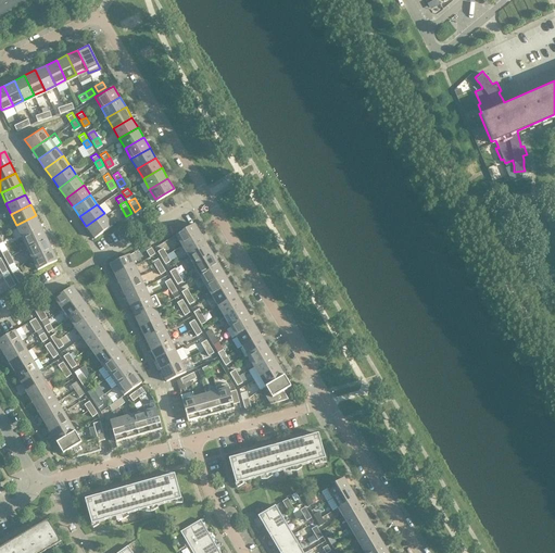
[(111,223),(104,213),(86,226),(93,236),(111,223)]
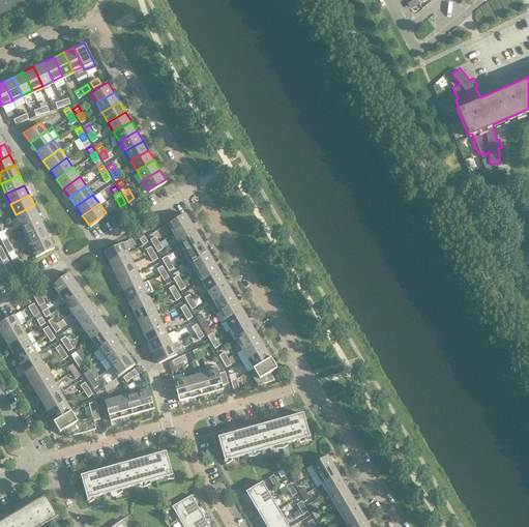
[(38,215),(34,205),(16,214),(20,225),(38,215)]
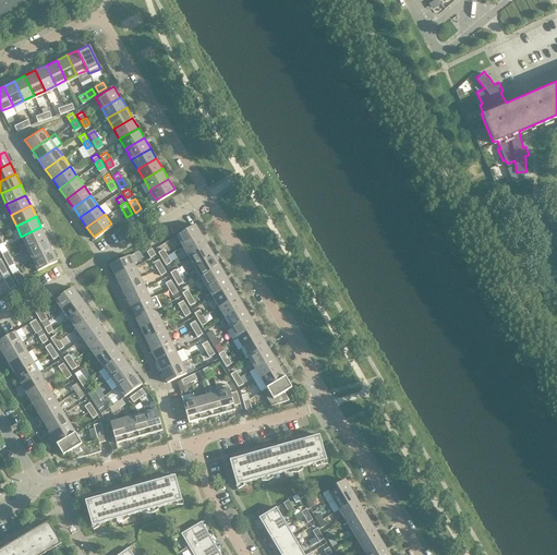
[(201,232),(194,222),(176,233),(182,244),(201,232)]
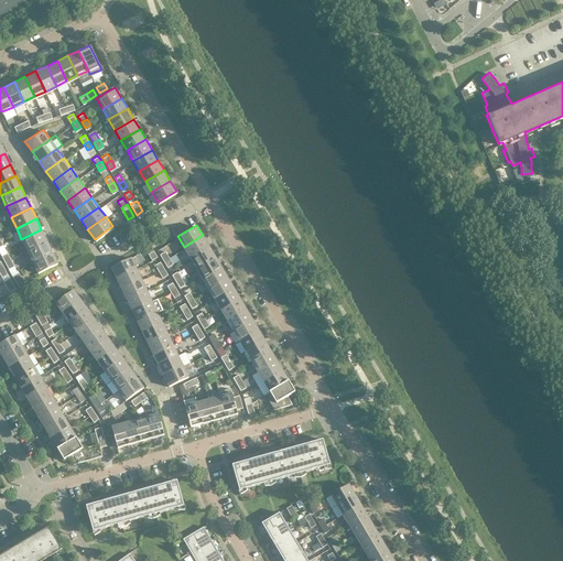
[(46,240),(41,229),(21,239),(26,249),(46,240)]
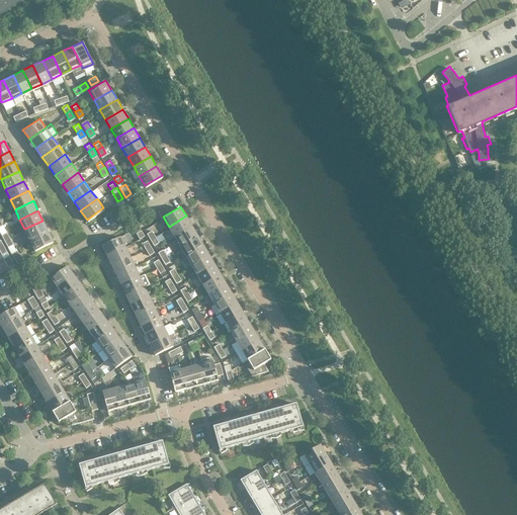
[(191,226),(186,216),(169,227),(174,236),(191,226)]
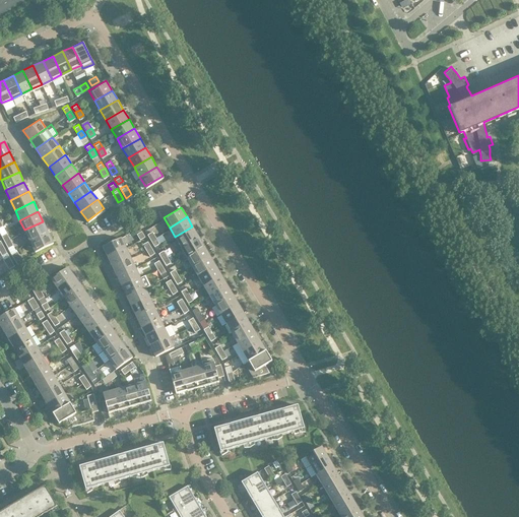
[(48,231),(43,221),(24,230),(29,240),(48,231)]
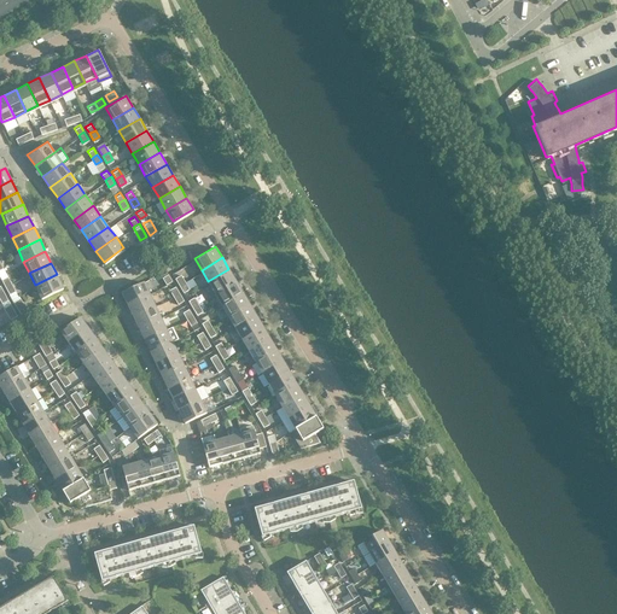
[(236,280),(228,269),(208,281),(215,292),(236,280)]
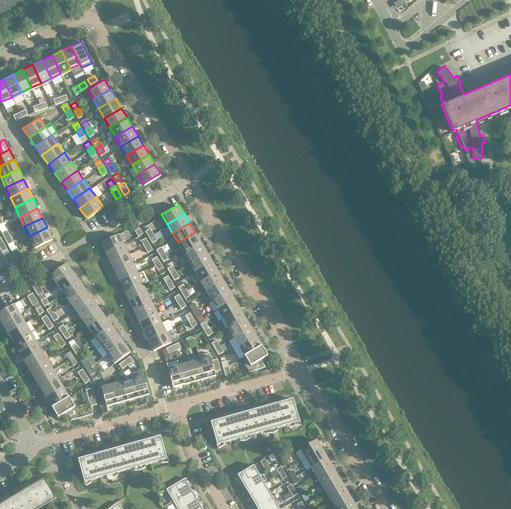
[(142,231),(139,226),(134,228),(137,234),(142,231)]
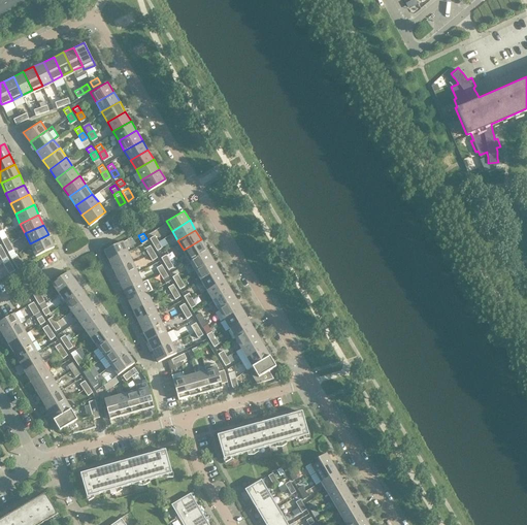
[(54,245),(48,234),(30,243),(35,254),(54,245)]
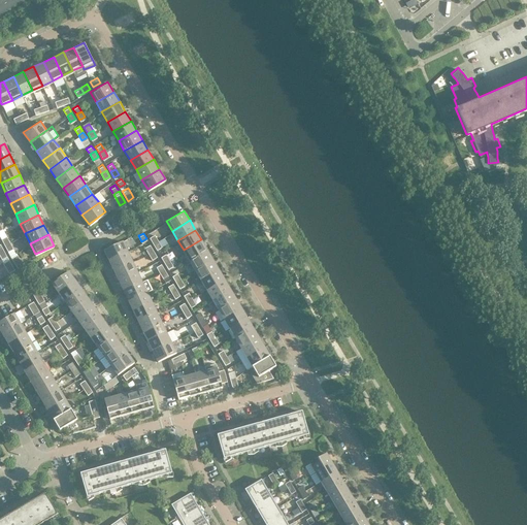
[(154,234),(149,236),(153,242),(157,239),(154,234)]
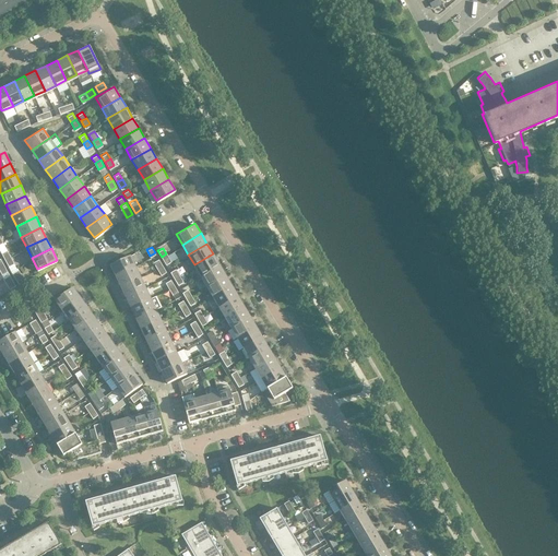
[(6,249),(0,251),(4,258),(10,256),(6,249)]
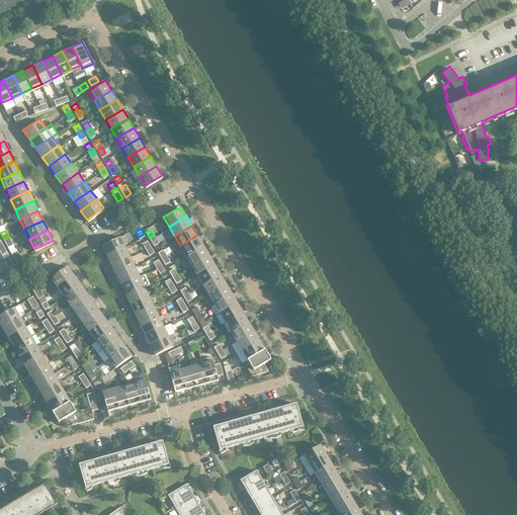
[(124,245),(119,235),(101,244),(106,254),(124,245)]
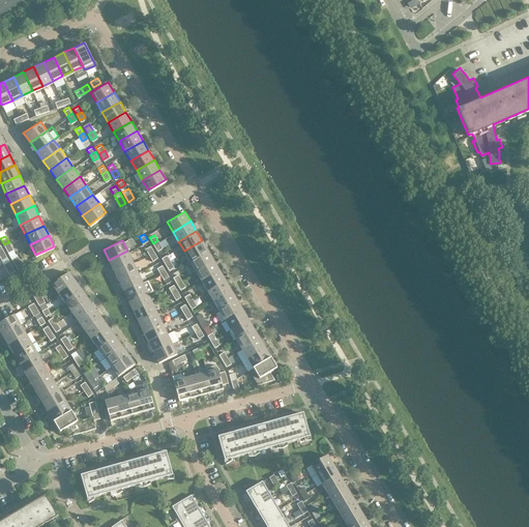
[(162,246),(157,240),(153,243),(156,249),(162,246)]
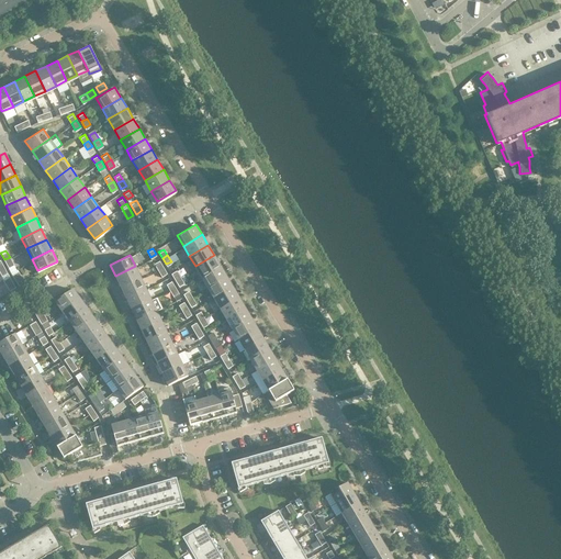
[(220,265),(214,255),(195,266),(201,277),(220,265)]
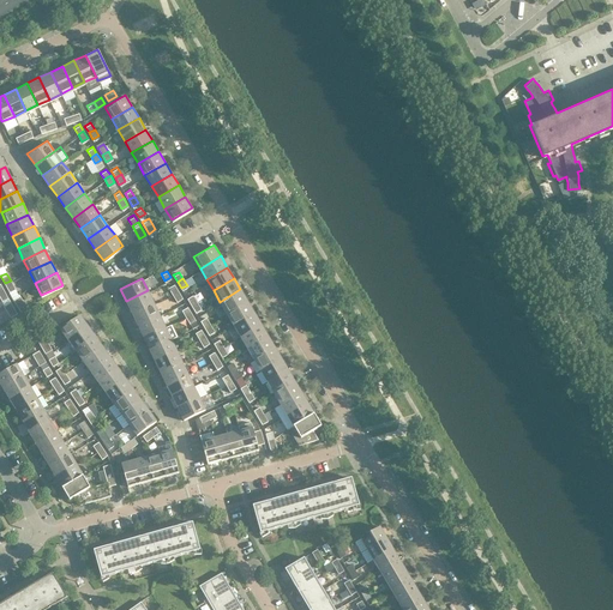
[(14,288),(11,281),(5,283),(8,290),(14,288)]
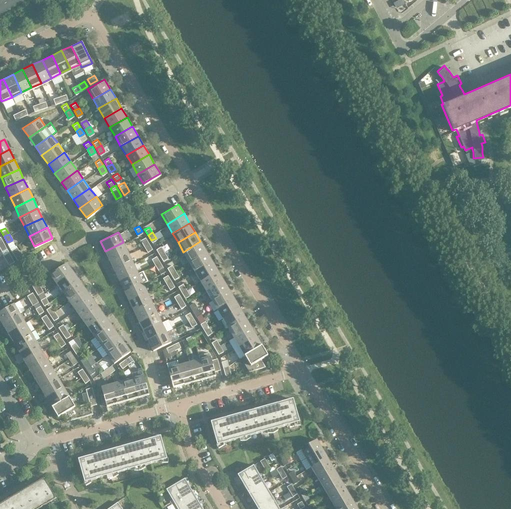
[(148,242),(145,236),(140,239),(143,244),(148,242)]
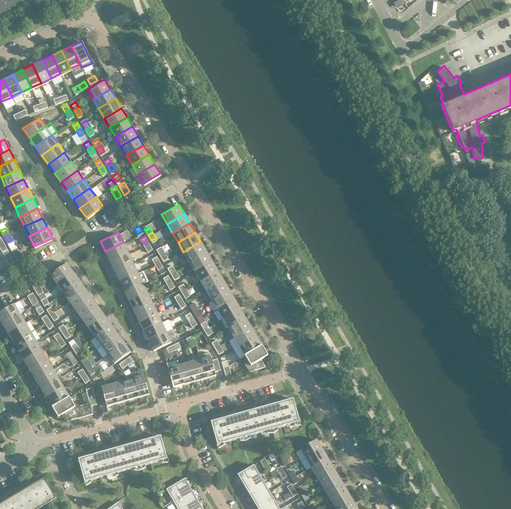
[(206,251),(200,241),(183,252),(189,261),(206,251)]
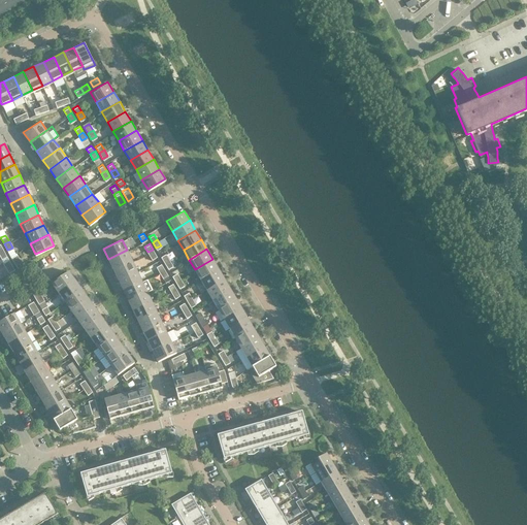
[(132,260),(127,250),(108,259),(113,269),(132,260)]
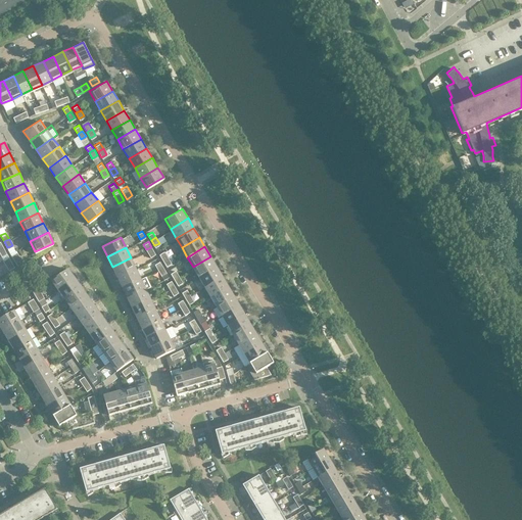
[(154,252),(151,247),(146,249),(150,255),(154,252)]
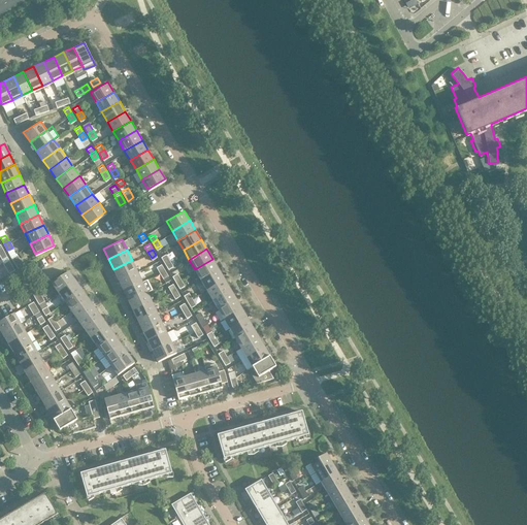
[(17,253),(10,257),(17,267),(23,263),(17,253)]
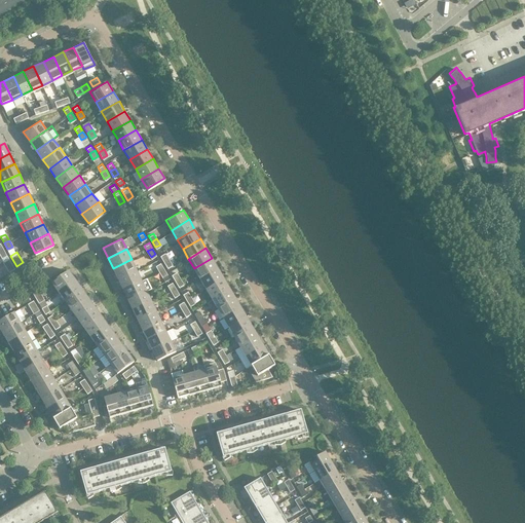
[(164,252),(159,255),(163,261),(167,258),(164,252)]
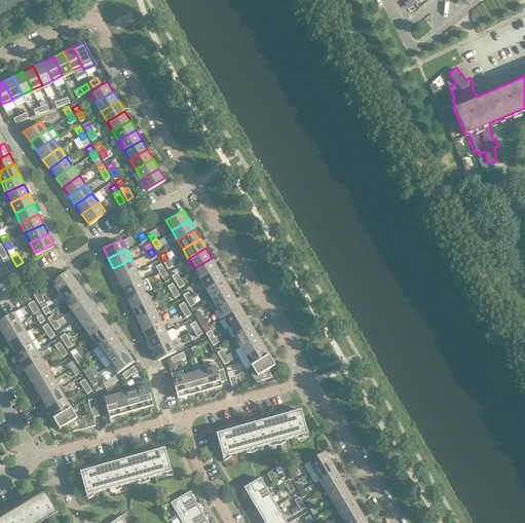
[(14,267),(8,257),(2,261),(8,270),(14,267)]
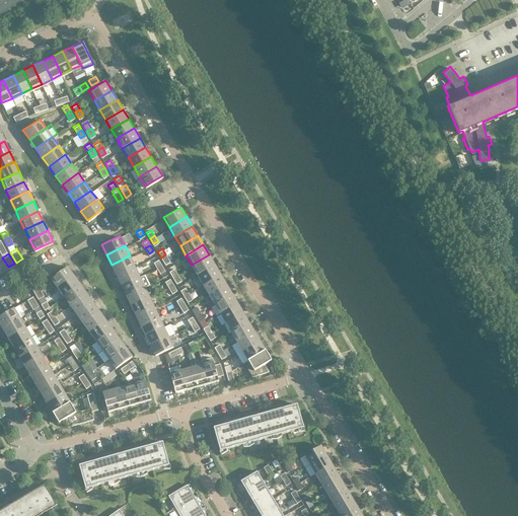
[(169,260),(165,254),(161,258),(164,263),(169,260)]
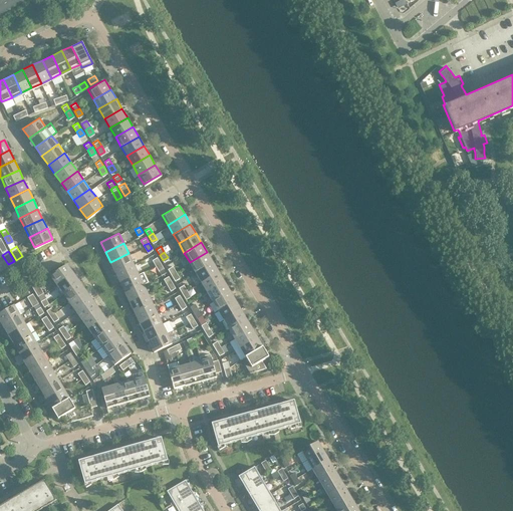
[(212,261),(207,252),(190,262),(195,271),(212,261)]
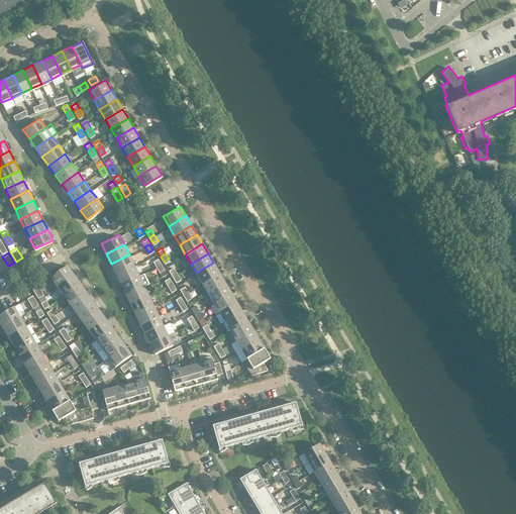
[(133,265),(129,254),(111,264),(115,273),(133,265)]
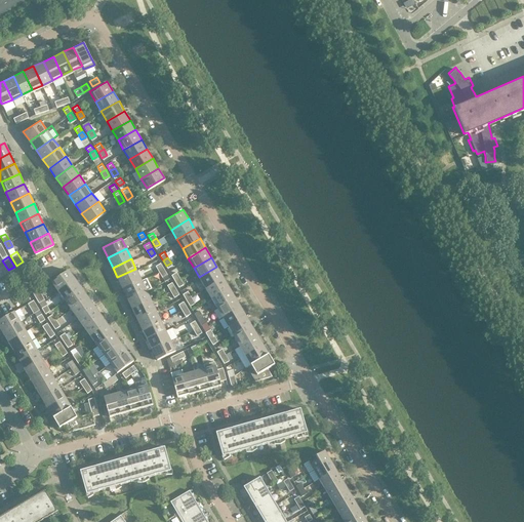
[(163,267),(160,262),(155,264),(158,270),(163,267)]
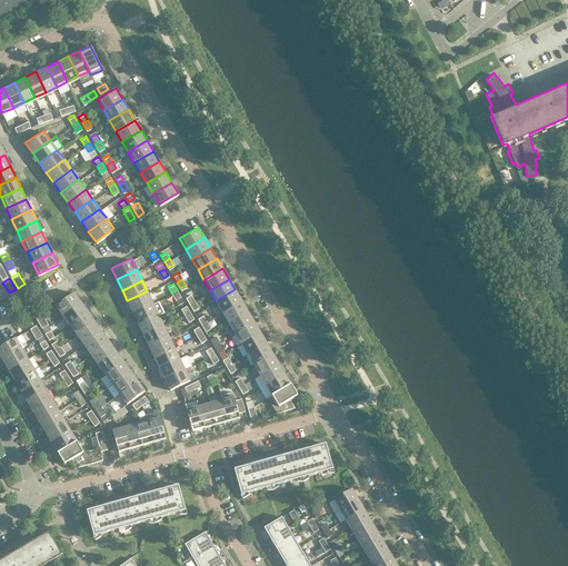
[(181,296),(177,289),(171,293),(176,299),(181,296)]
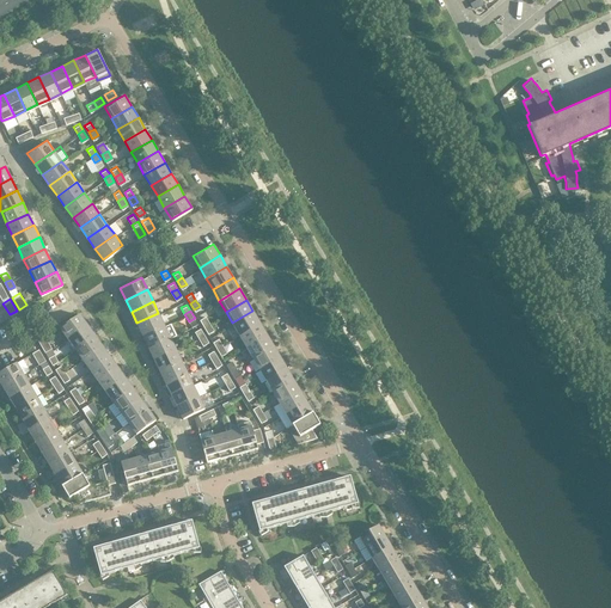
[(260,321),(252,311),(232,323),(239,333),(260,321)]
